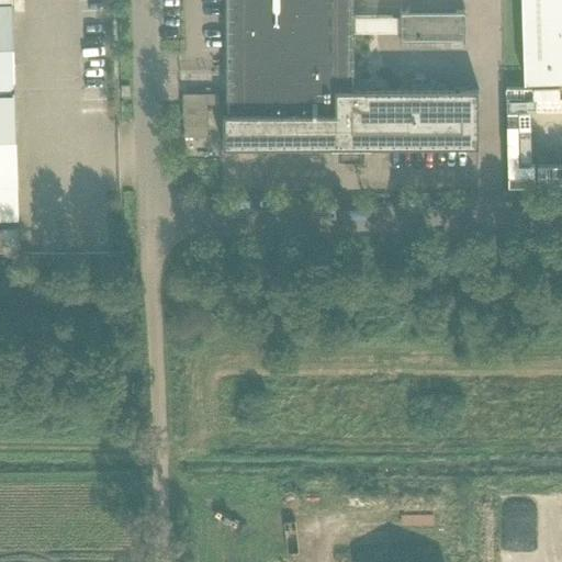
[(0,0),(0,183),(18,183),(15,90),(12,0),(0,0)]
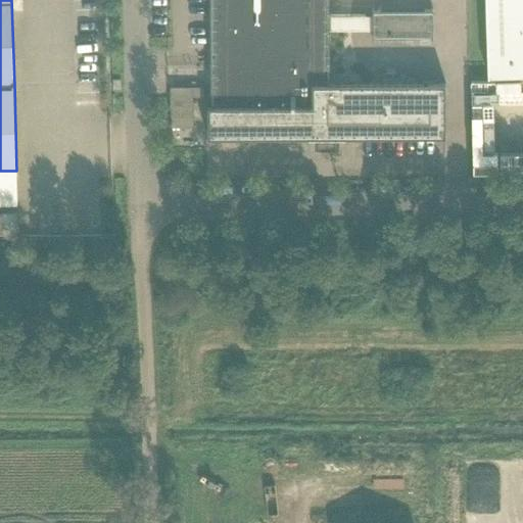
[(209,0),(210,107),(207,107),(207,139),(319,138),(319,146),(335,146),(335,138),(445,137),(445,85),(329,86),(328,19),(328,0),(209,0)]
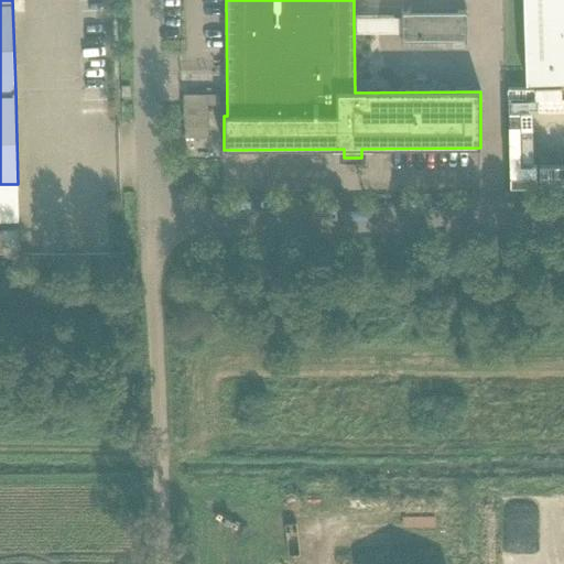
[(563,82),(563,0),(523,0),(525,62),(527,84),(563,82)]
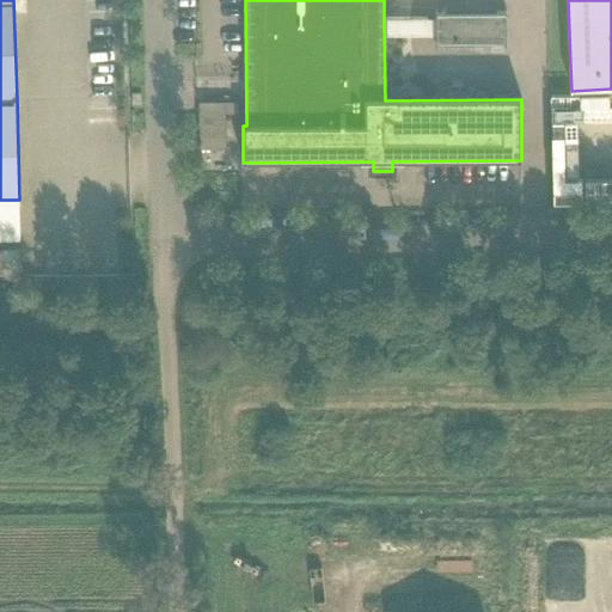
[(435,14),(436,46),(505,44),(506,14),(435,14)]
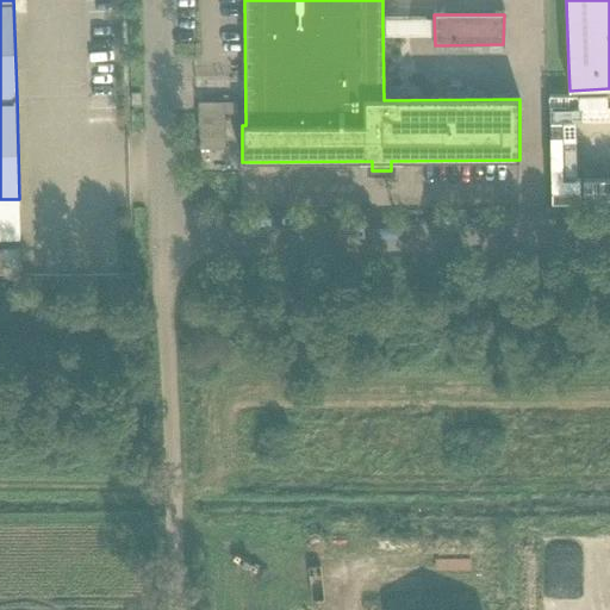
[(224,149),(223,113),(236,113),(235,101),(195,103),(197,150),(224,149)]
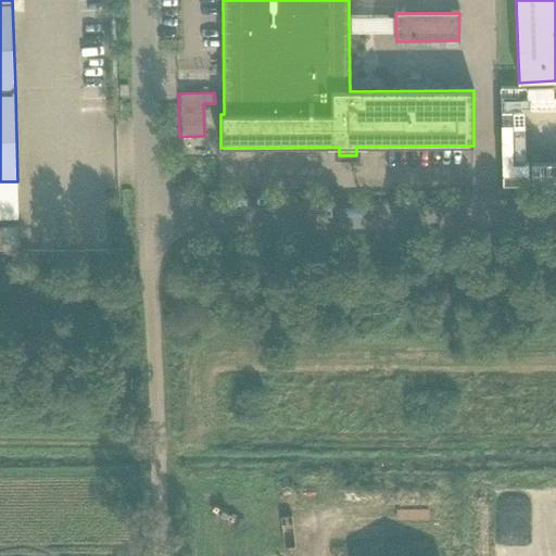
[(555,124),(501,124),(501,180),(555,180),(555,124)]
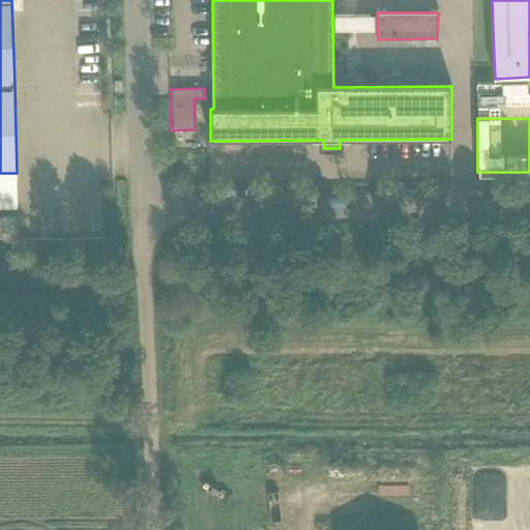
[(0,216),(0,236),(17,237),(17,217),(0,216)]
